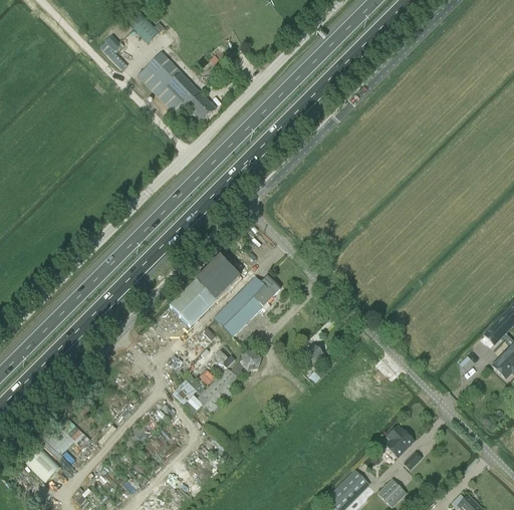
[(127,20),(148,41),(159,31),(139,9),(127,20)]
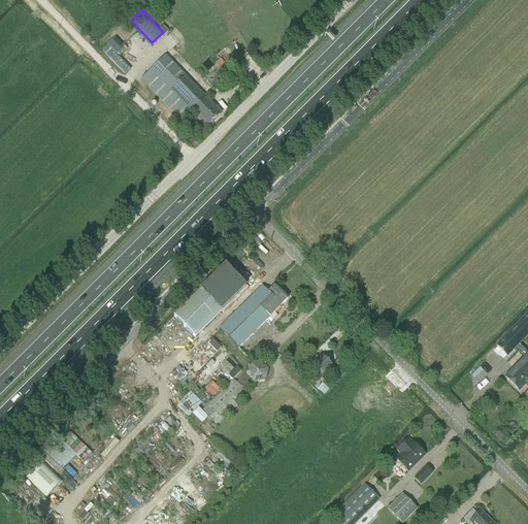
[(205,94),(186,73),(165,52),(140,75),(179,116),(182,115),(186,119),(193,111),(206,125),(222,110),(206,93),(205,94)]
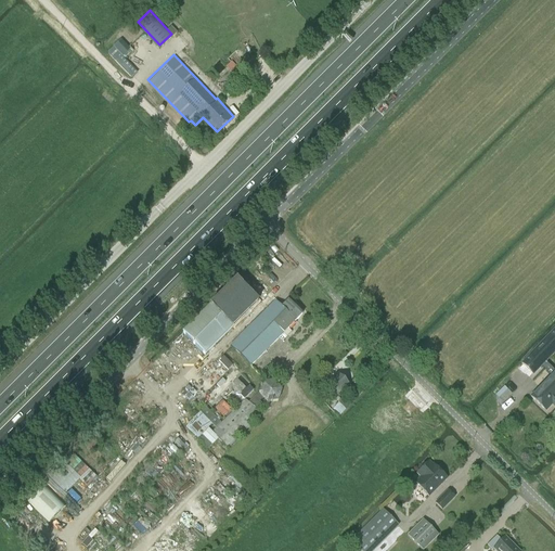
[(250,362),(286,325),(301,311),(287,296),(282,303),(275,297),(246,325),(231,342),(250,362)]
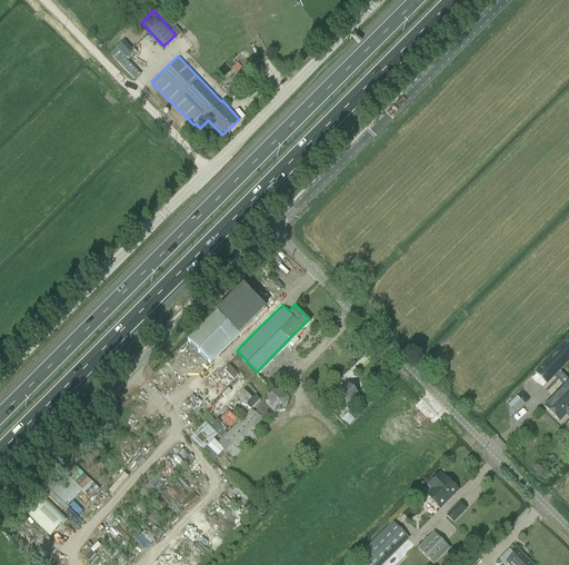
[(210,360),(236,334),(239,331),(216,309),(187,338),(210,360)]
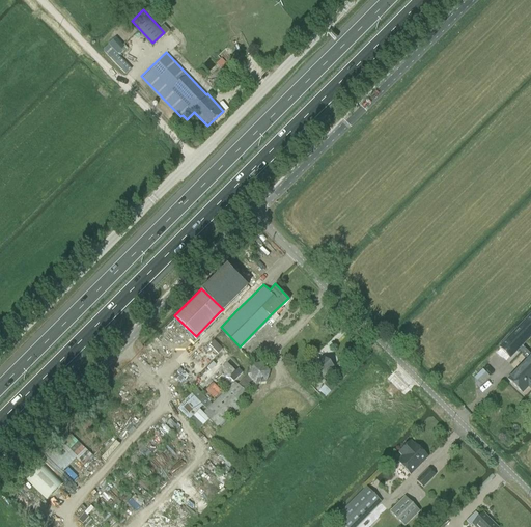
[(509,354),(530,331),(530,312),(500,344),(509,354)]
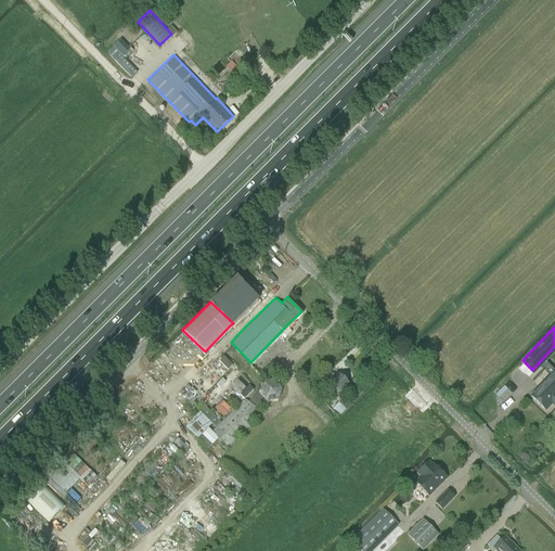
[(554,367),(530,393),(545,407),(552,400),(554,404),(554,367)]
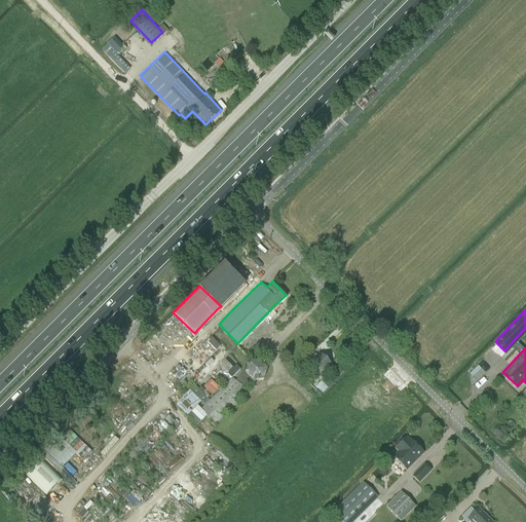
[(308,362),(307,362),(306,363),(302,359),(295,366),(302,373),(307,368),(308,369),(311,366),(318,373),(331,362),(320,350),(308,362)]
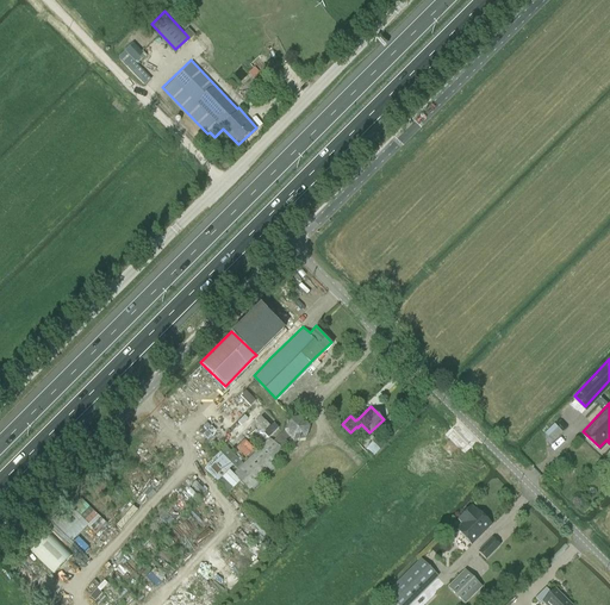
[(310,424),(302,413),(288,416),(284,426),(284,428),(287,432),(292,438),(305,436),(310,424)]
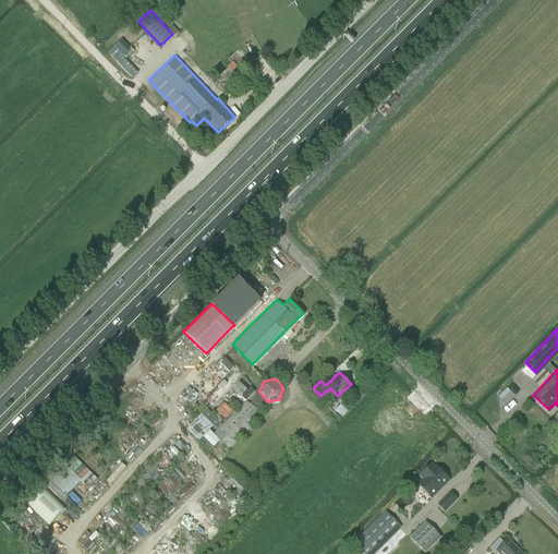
[(213,431),(229,447),(263,413),(261,410),(269,401),(267,401),(263,396),(259,392),(259,390),(250,400),(246,397),(213,431)]
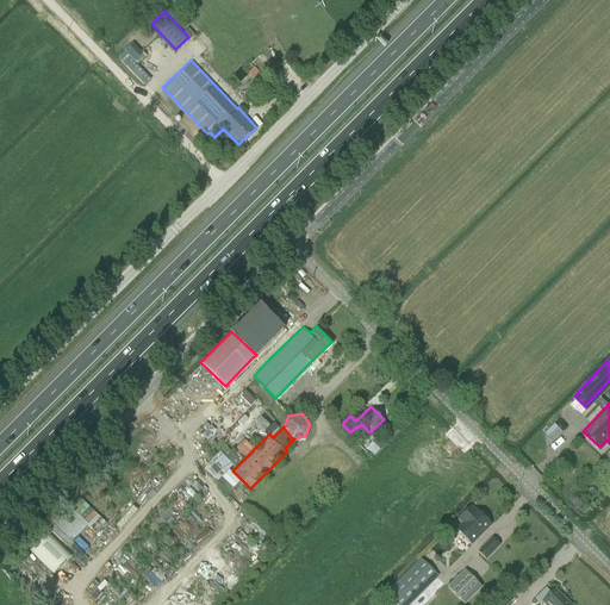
[(373,453),(380,446),(387,438),(378,430),(371,438),(372,438),(366,444),(373,453)]
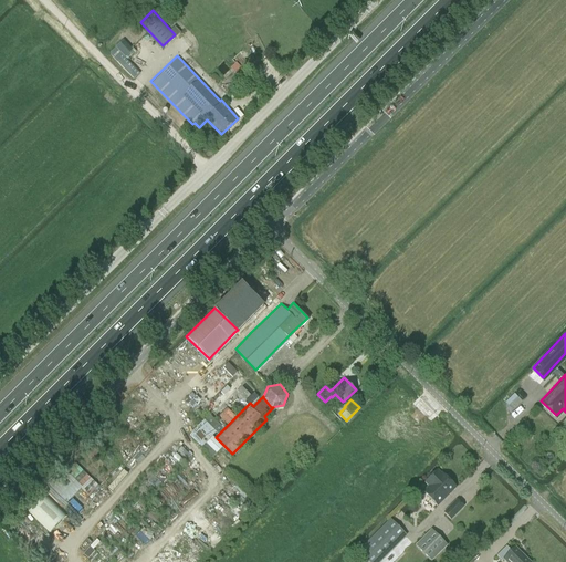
[(217,433),(205,419),(190,434),(201,447),(217,433)]
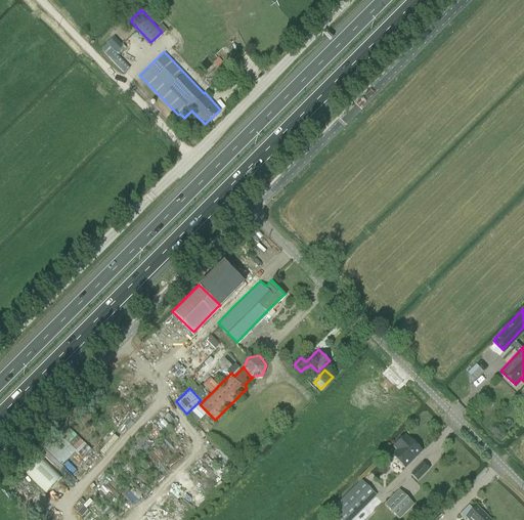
[(405,466),(422,448),(408,435),(392,452),(405,466)]
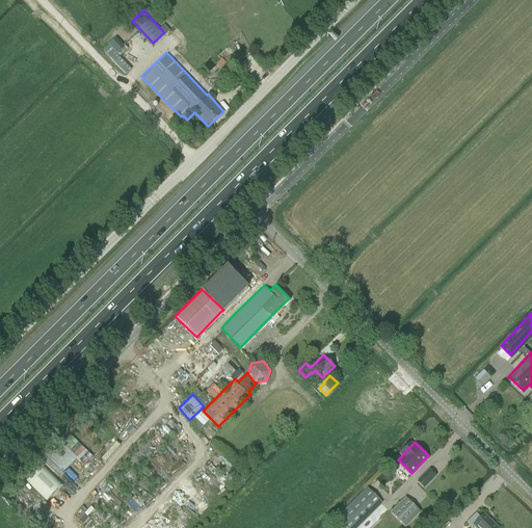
[(435,473),(429,467),(417,478),(424,485),(435,473)]
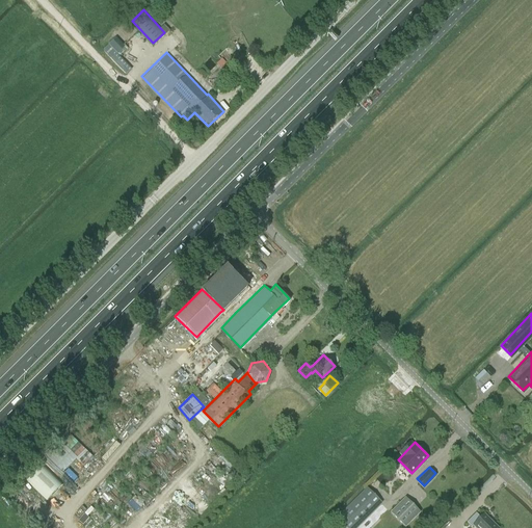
[(367,484),(337,515),(349,527),(353,527),(382,500),(367,484)]
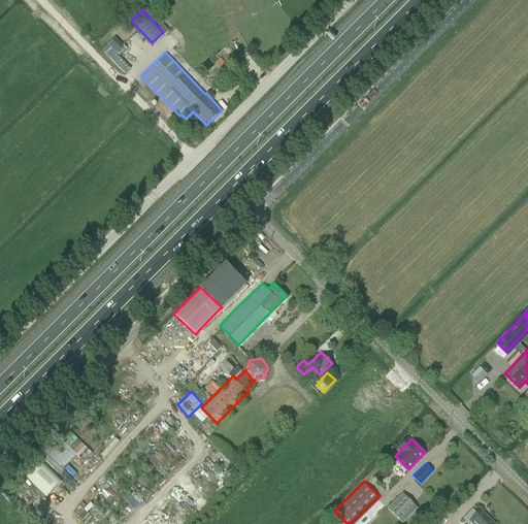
[(402,520),(417,505),(402,491),(388,505),(402,520)]
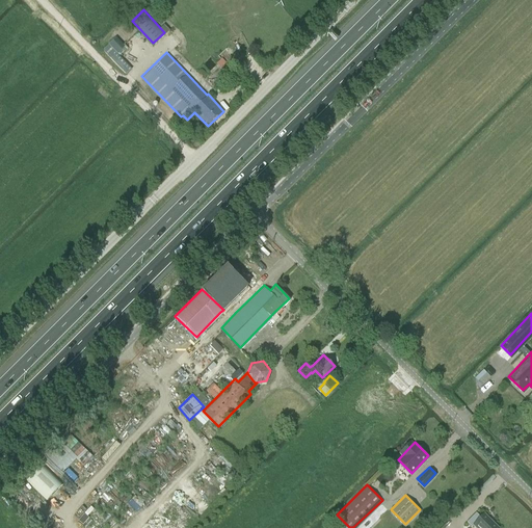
[(484,511),(481,515),(476,510),(467,519),(472,525),(474,523),(478,527),(496,527),(499,526),(484,511)]
